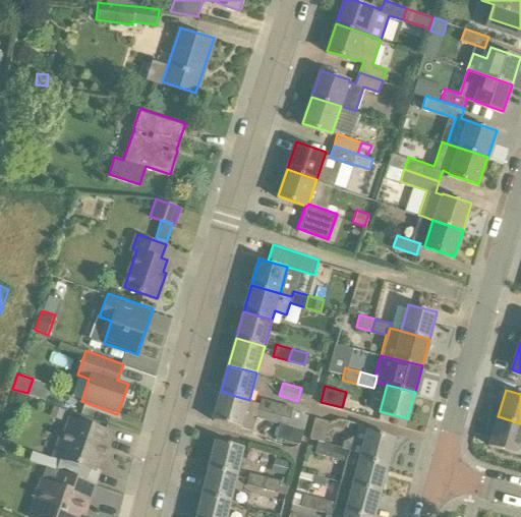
[(258,402),(249,400),(221,392),(213,418),(252,429),(255,416),(257,409),(274,413),(277,401),(261,397),(258,402)]
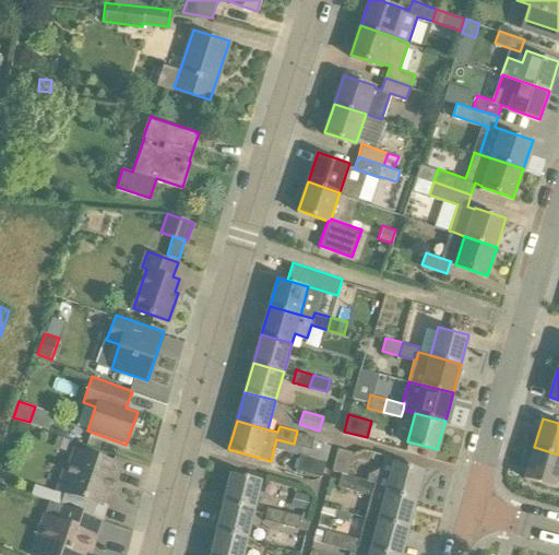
[(313,436),(297,430),(294,444),(310,448),(312,439),(313,436)]
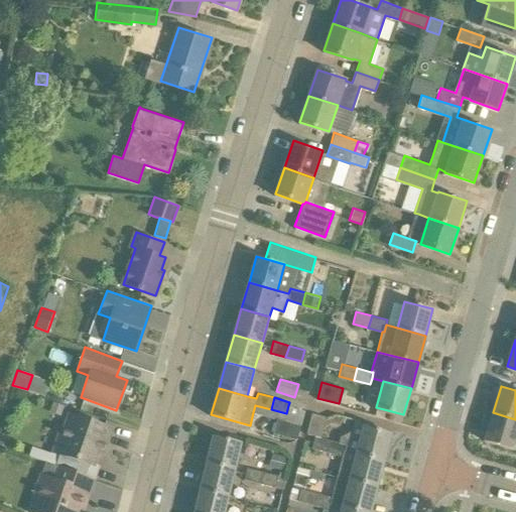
[(49,409),(60,413),(63,404),(52,400),(49,409)]
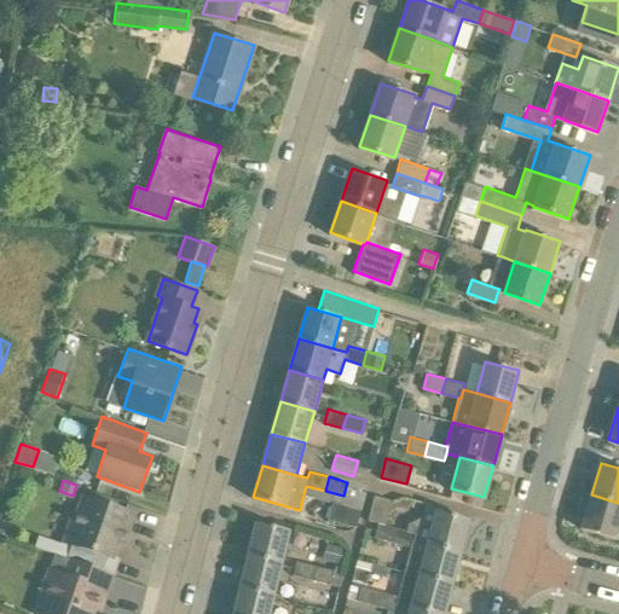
[(360,509),(365,492),(346,486),(343,496),(341,504),(360,509)]
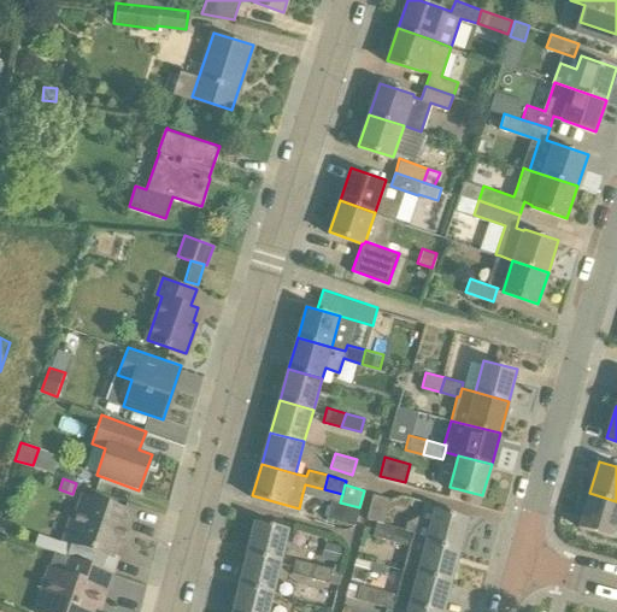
[(366,517),(377,521),(383,522),(391,498),(374,493),(366,517)]
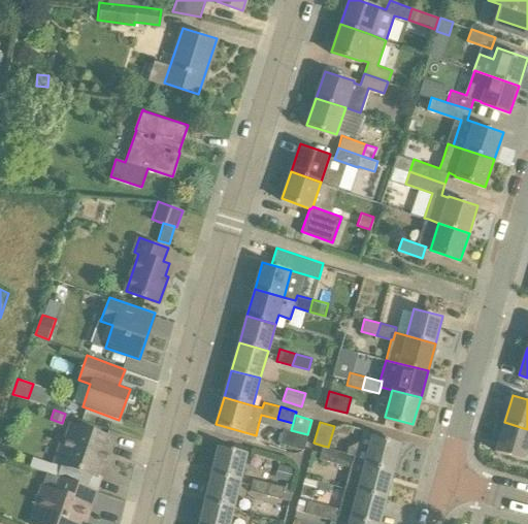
[(527,429),(504,422),(496,450),(526,458),(527,459),(527,429)]
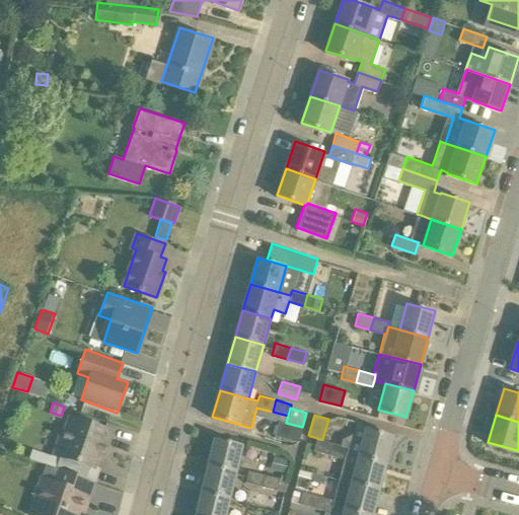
[(62,437),(59,435),(52,454),(58,456),(54,467),(64,471),(85,477),(89,466),(92,467),(96,454),(102,456),(110,431),(68,417),(62,437)]
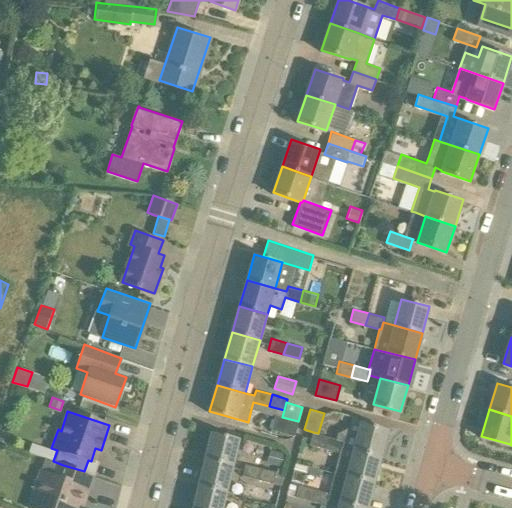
[(294,434),(298,421),(282,417),(275,415),(271,429),(292,435),(294,434)]
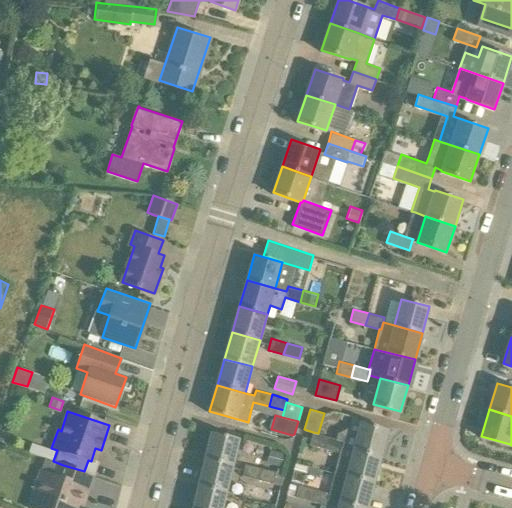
[(388,429),(360,422),(353,448),(381,456),(388,429)]
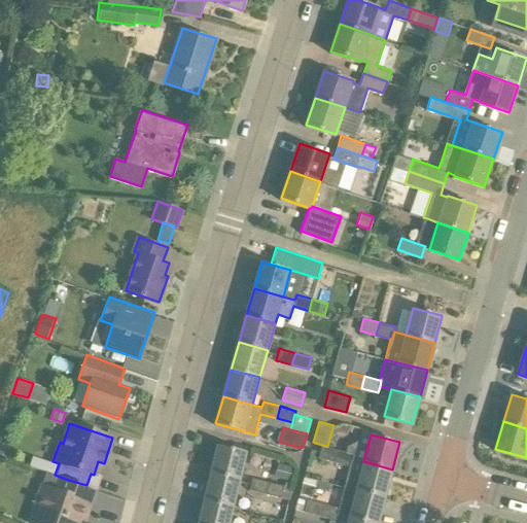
[(0,454),(8,457),(11,448),(0,443),(0,454)]
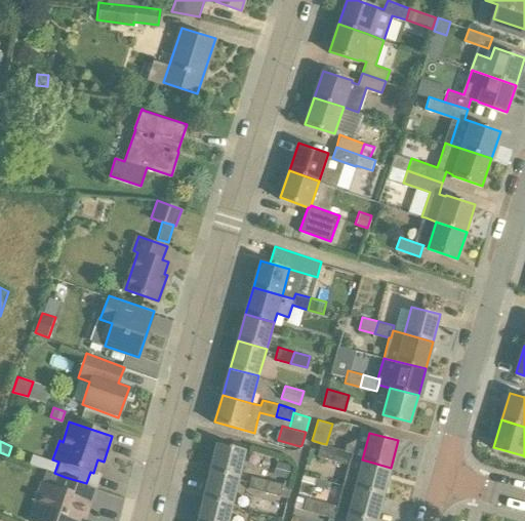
[(210,470),(238,477),(245,449),(217,443),(210,470)]
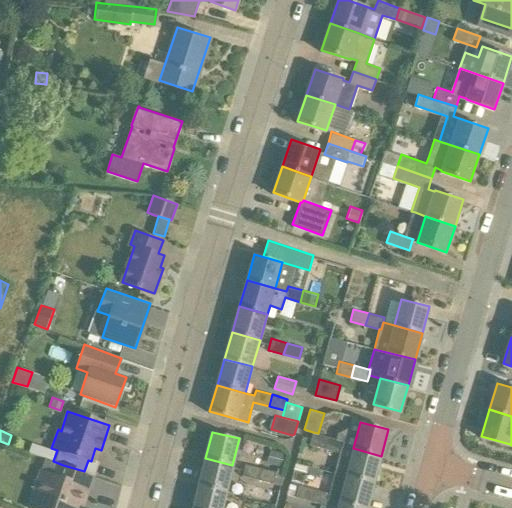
[(325,447),(328,436),(318,433),(313,432),(310,443),(325,447)]
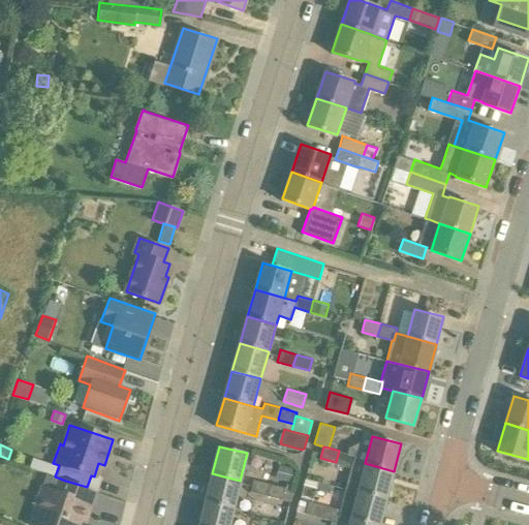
[(354,455),(339,451),(336,462),(351,466),(353,460),(354,455)]
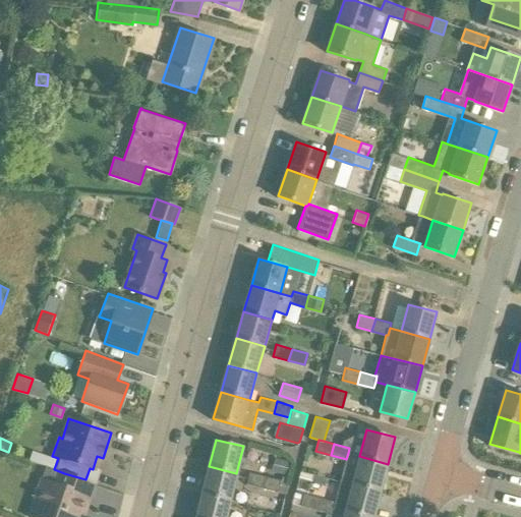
[(341,480),(381,491),(388,464),(359,456),(348,453),(346,459),(341,480)]
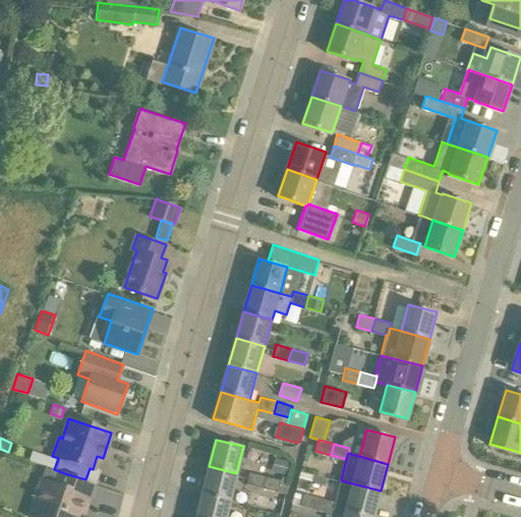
[(292,461),(275,457),(272,470),(288,474),(292,461)]
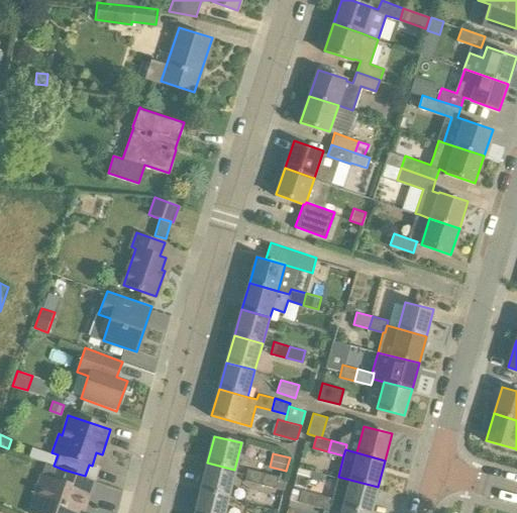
[(207,463),(201,490),(228,497),(234,470),(207,463)]
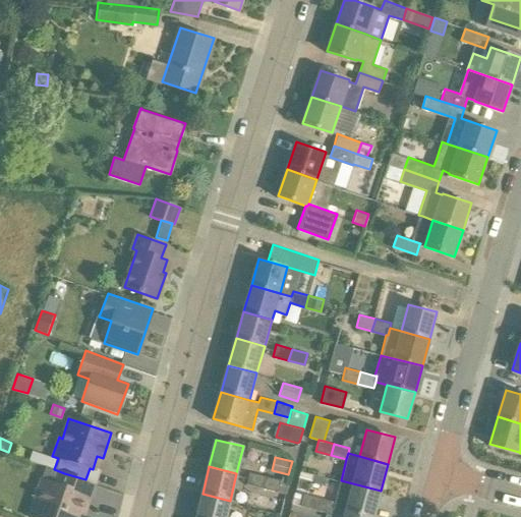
[(307,490),(310,480),(311,473),(300,470),(296,486),(307,490)]
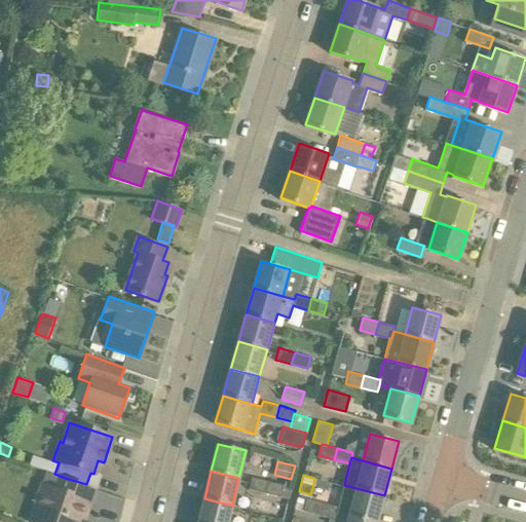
[(248,488),(265,492),(268,480),(251,476),(248,488)]
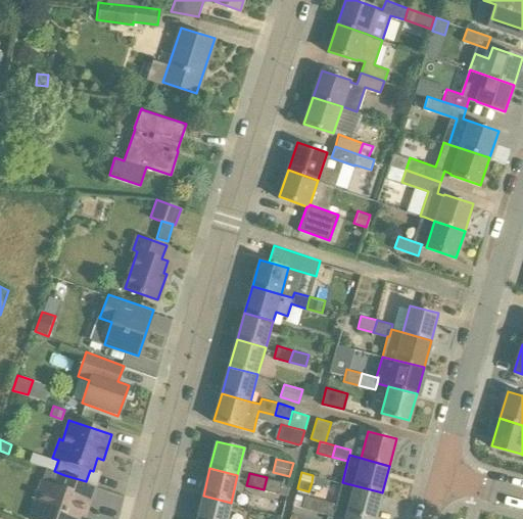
[(95,484),(86,481),(64,475),(60,488),(40,481),(28,518),(30,518),(77,518),(84,501),(89,503),(95,484)]
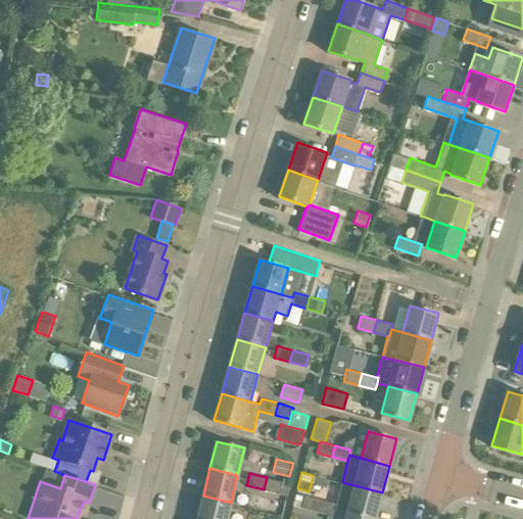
[(327,479),(313,475),(312,482),(325,486),(327,479)]
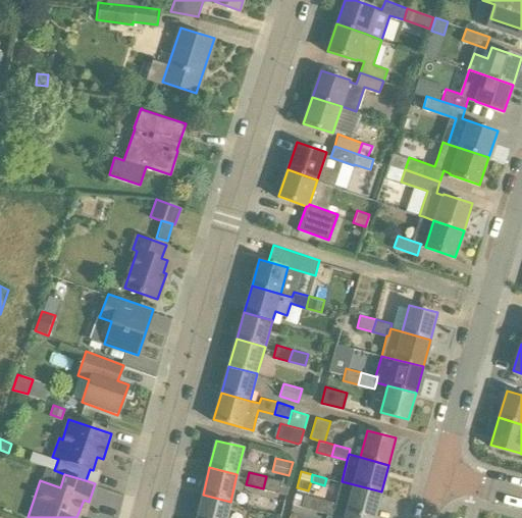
[(281,479),(266,476),(263,488),(278,491),(281,479)]
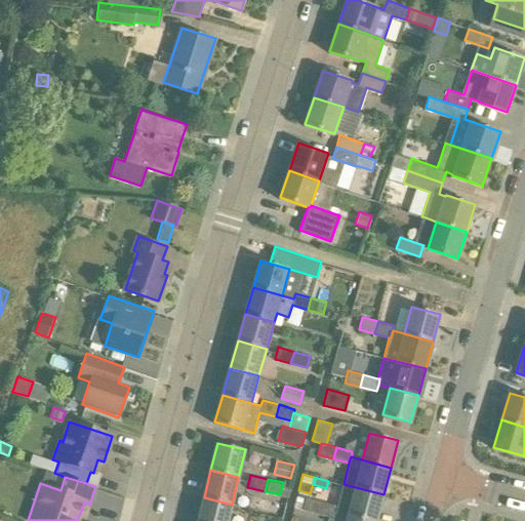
[(283,482),(280,494),(287,496),(291,481),(284,479),(283,482)]
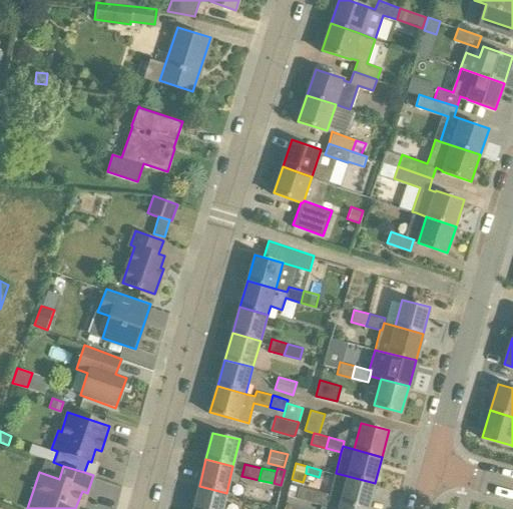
[(329,500),(364,508),(368,508),(375,483),(336,473),(331,493),(329,500)]
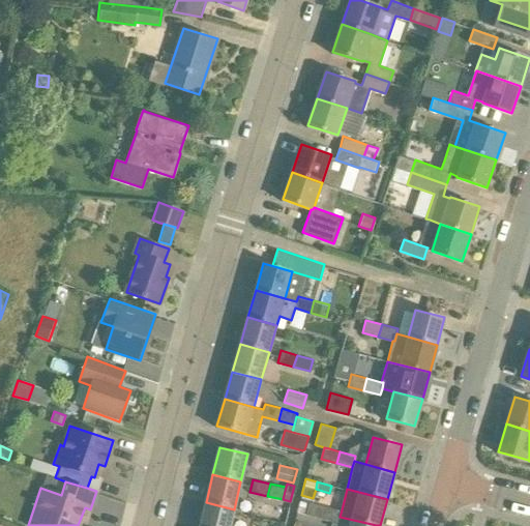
[(322,518),(326,505),(310,501),(307,507),(306,514),(322,518)]
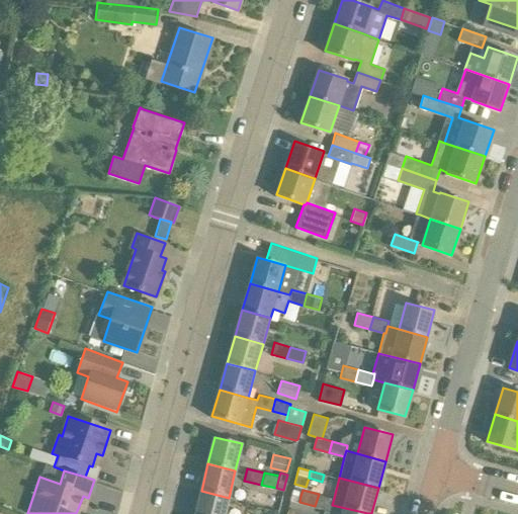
[(225,513),(229,498),(201,491),(195,513),(225,513)]
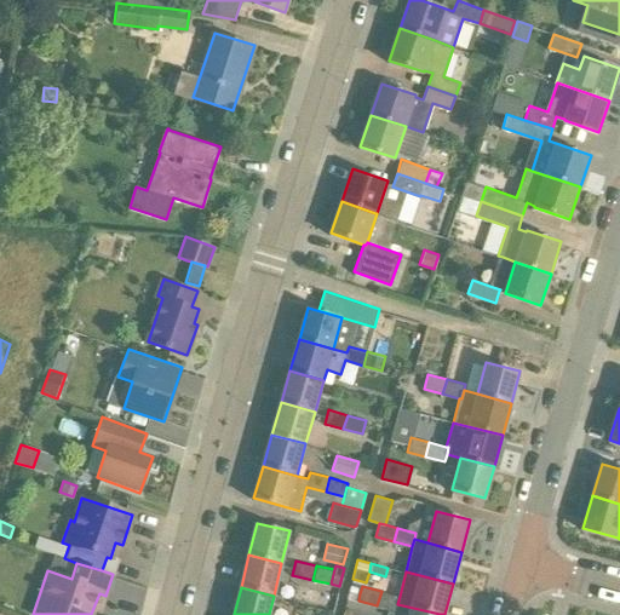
[(349,591),(346,598),(348,598),(357,601),(359,601),(360,593),(349,591)]
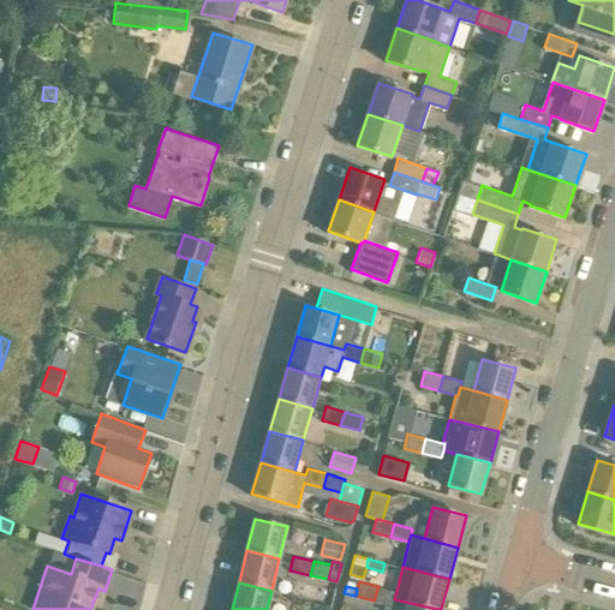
[(396,591),(378,586),(374,600),(384,604),(392,605),(394,599),(396,591)]
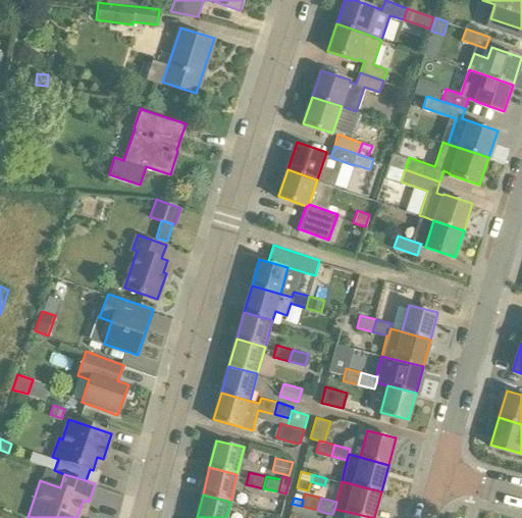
[(370,517),(334,509),(332,514),(326,513),(324,517),(370,517)]
